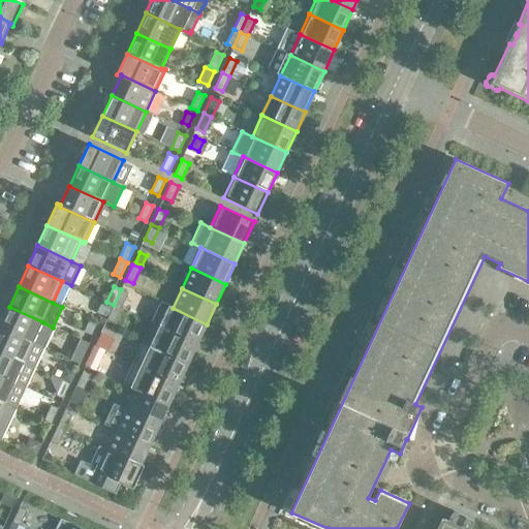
[(128,293),(121,289),(114,305),(121,309),(128,293)]
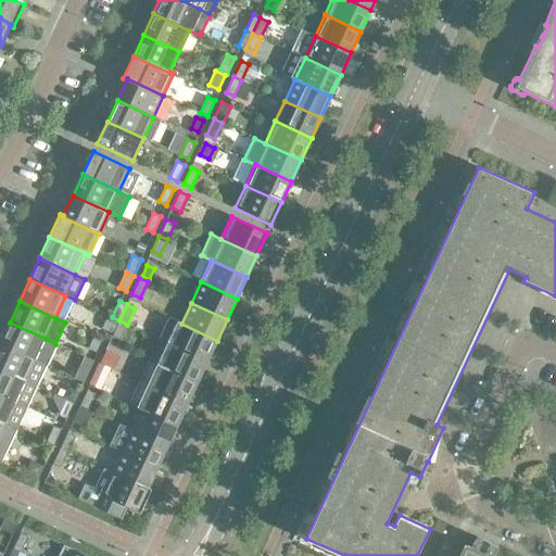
[(109,315),(101,331),(112,337),(119,320),(112,317),(109,315)]
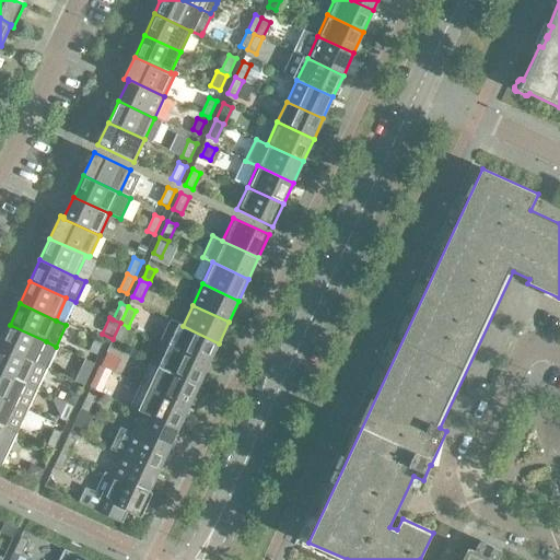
[(219,343),(183,326),(171,321),(161,342),(209,364),(219,343)]
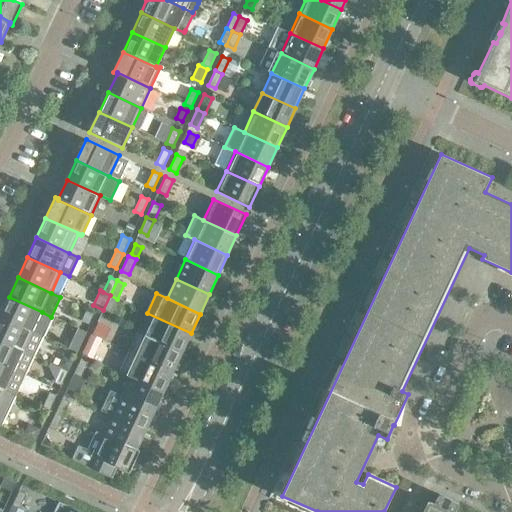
[(111,313),(117,299),(110,295),(103,310),(111,313)]
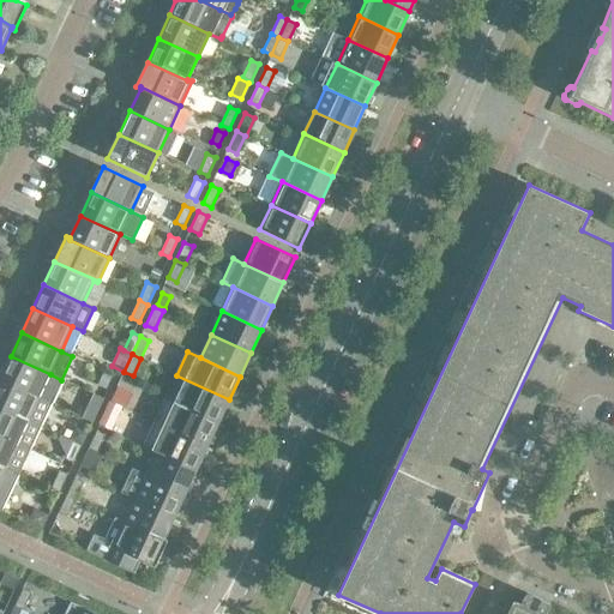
[(0,379),(38,398),(50,374),(11,356),(0,378),(0,379)]
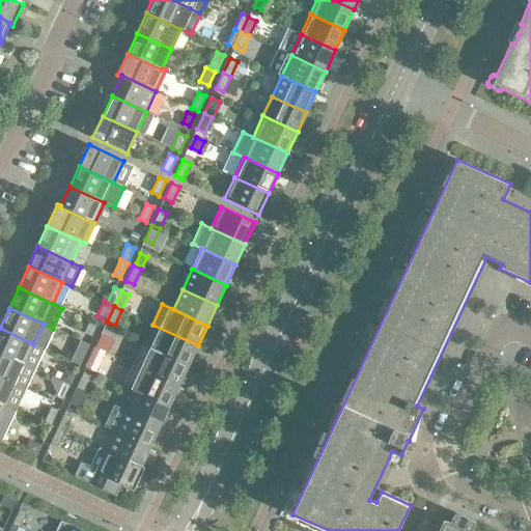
[(90,322),(84,334),(91,337),(96,325),(90,322)]
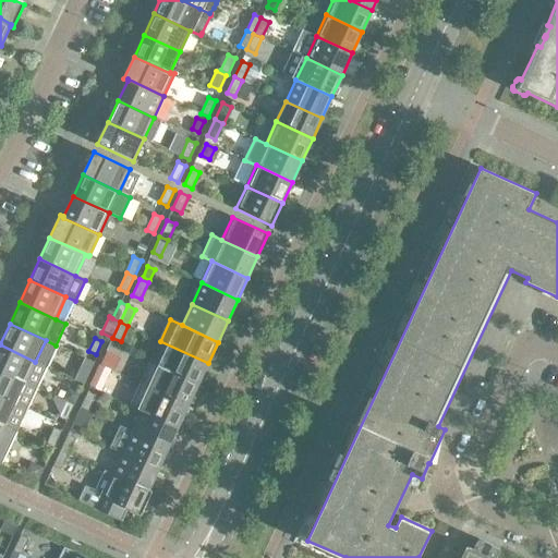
[(197,385),(208,363),(160,341),(149,363),(150,363),(197,385)]
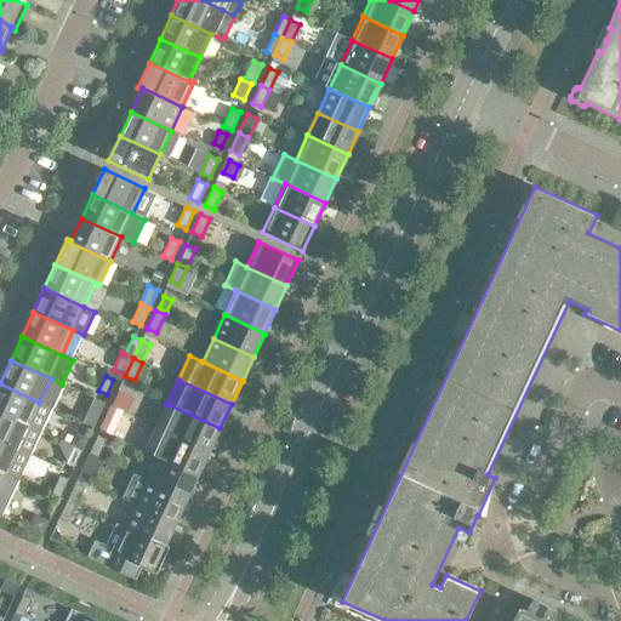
[(52,409),(39,403),(0,383),(0,412),(41,433),(52,409)]
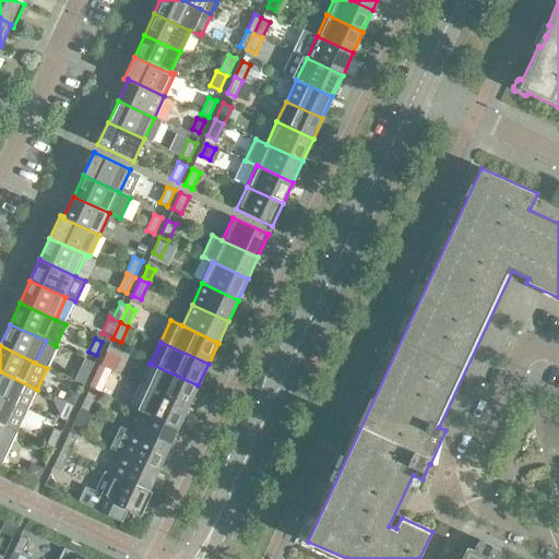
[(84,385),(94,364),(84,359),(74,381),(84,385)]
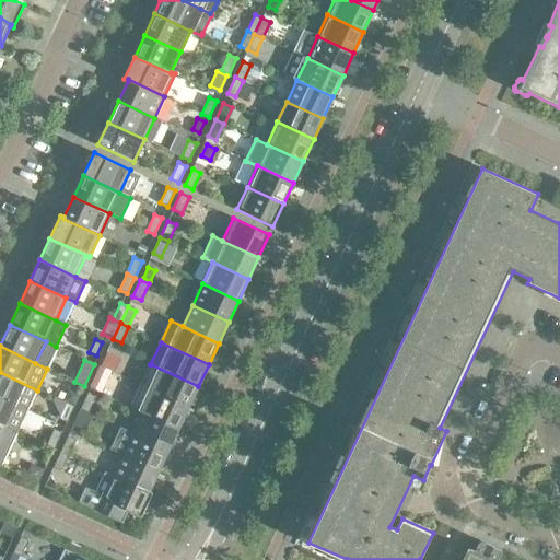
[(188,408),(198,386),(151,364),(141,386),(188,408)]
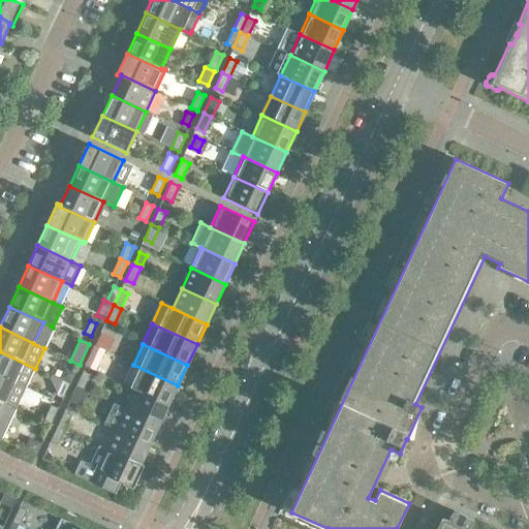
[(96,371),(105,351),(95,346),(86,366),(96,371)]
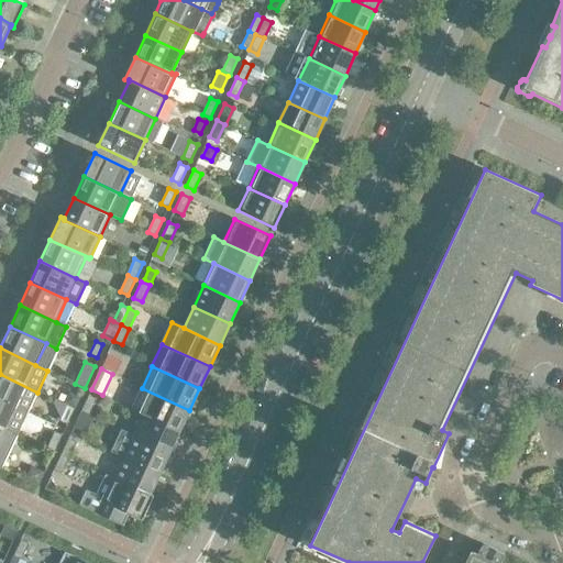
[(0,400),(26,415),(37,393),(0,374),(0,400)]
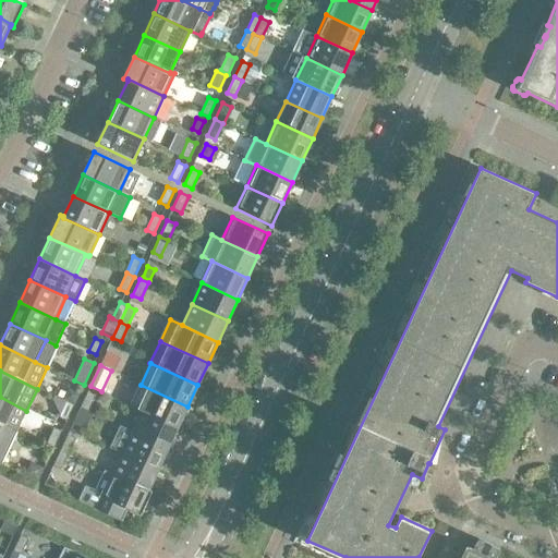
[(178,428),(187,407),(141,385),(130,407),(142,412),(178,428)]
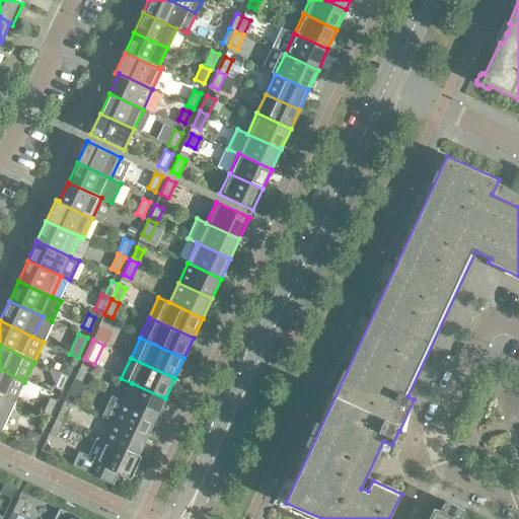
[(89,367),(82,364),(81,364),(74,379),(75,379),(82,382),(89,367)]
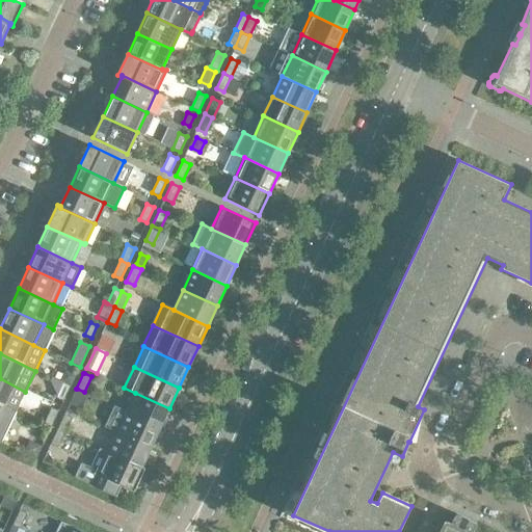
[(0,403),(16,411),(25,392),(0,378),(0,403)]
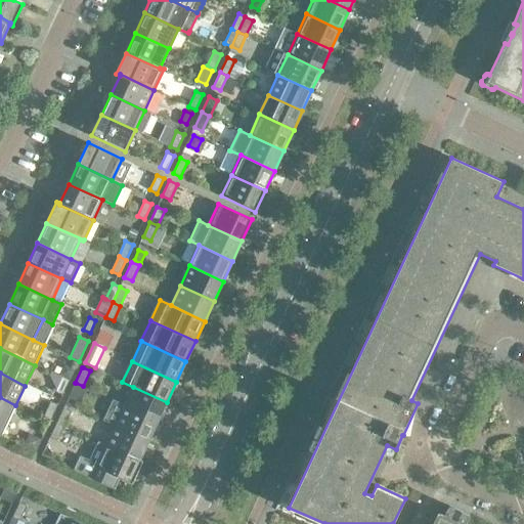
[(70,380),(62,377),(55,392),(62,395),(70,380)]
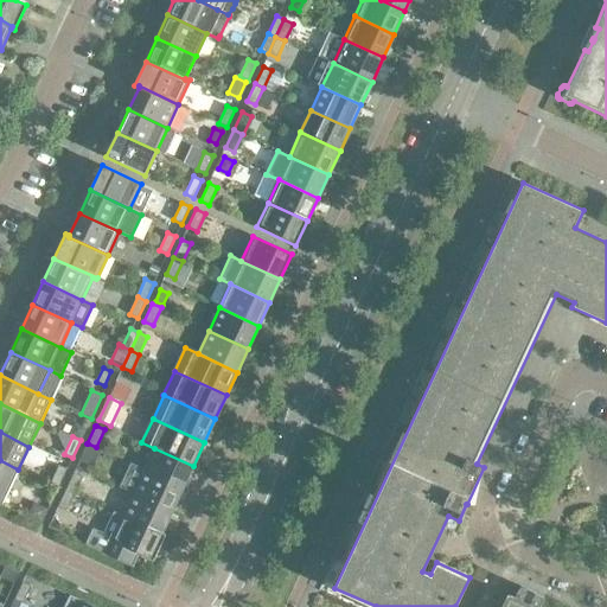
[(96,447),(88,443),(80,461),(93,467),(101,451),(96,447)]
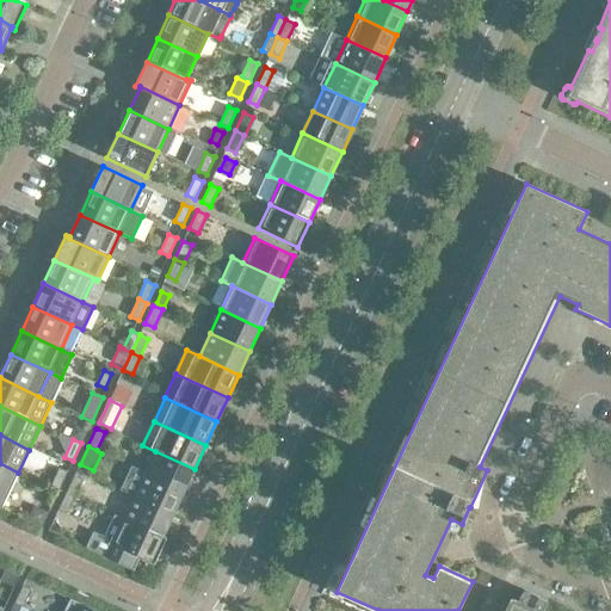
[(184,493),(195,469),(155,451),(143,474),(184,493)]
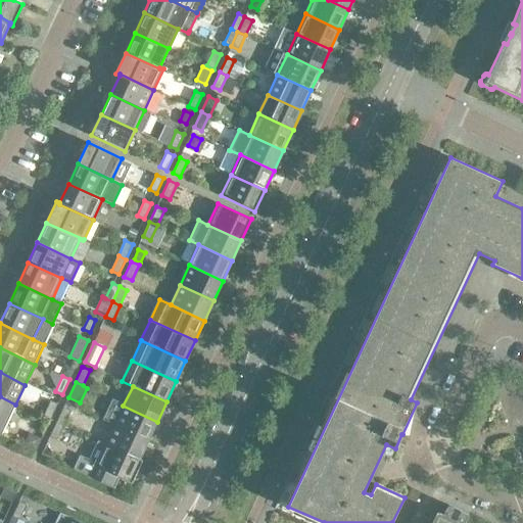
[(0,434),(1,436),(15,405),(0,396),(0,434)]
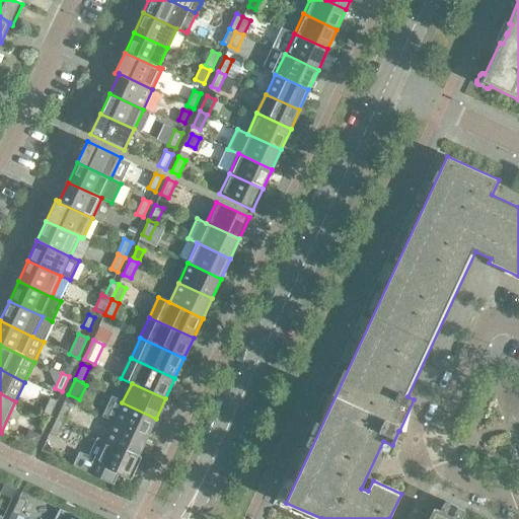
[(50,397),(43,413),(51,417),(58,401),(50,397)]
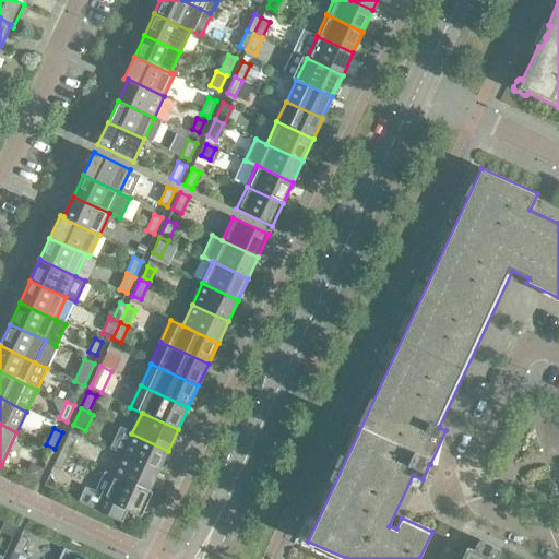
[(157,473),(168,451),(131,433),(120,429),(110,450),(121,455),(157,473)]
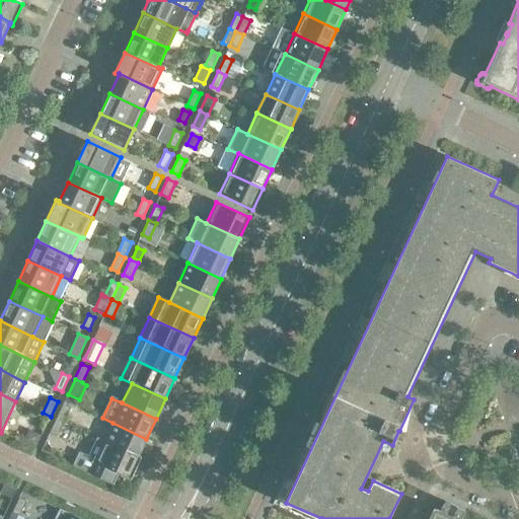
[(70,408),(64,404),(63,403),(56,420),(63,424),(70,408)]
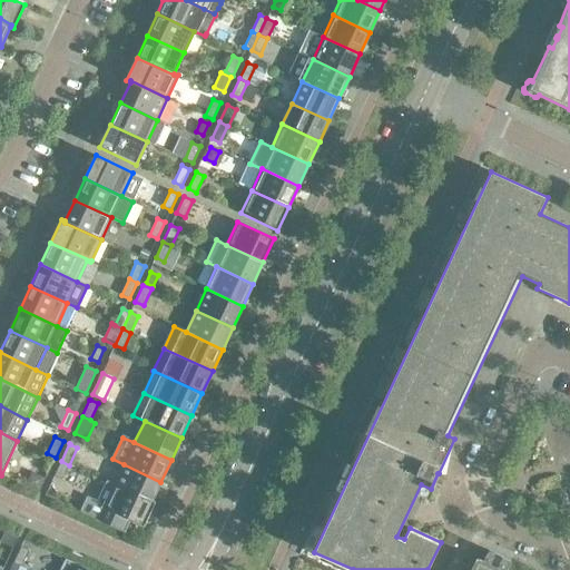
[(62,480),(69,465),(61,461),(53,477),(62,480)]
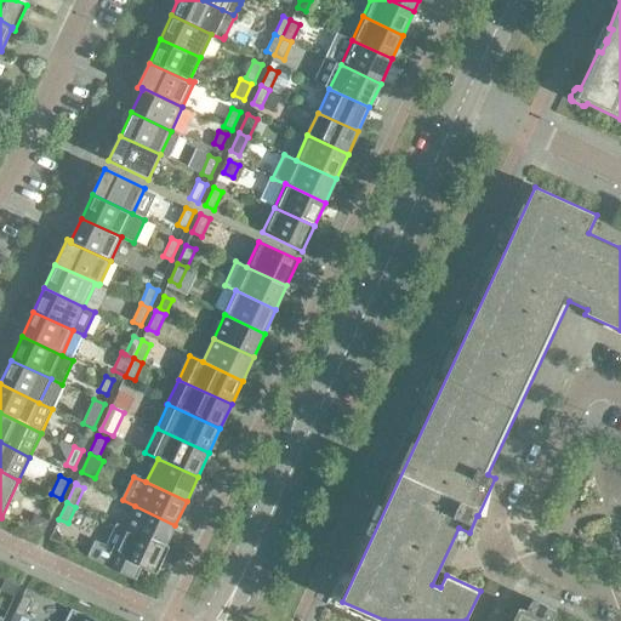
[(165,546),(175,525),(135,506),(124,529),(124,530),(164,548),(165,546)]
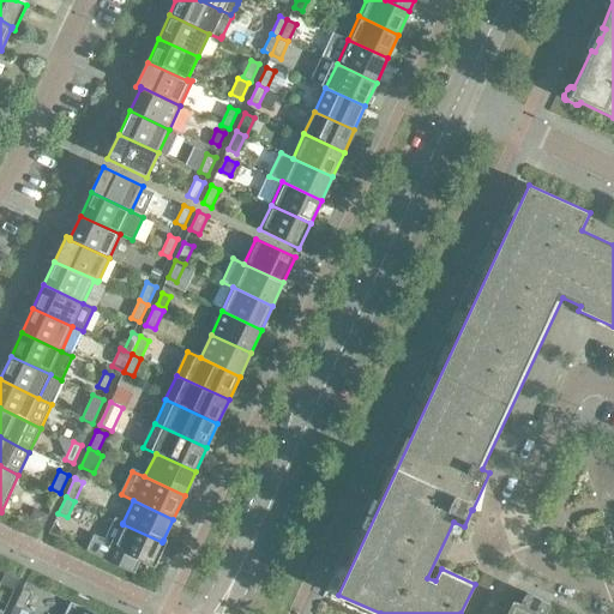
[(42,529),(48,515),(34,507),(28,522),(42,529)]
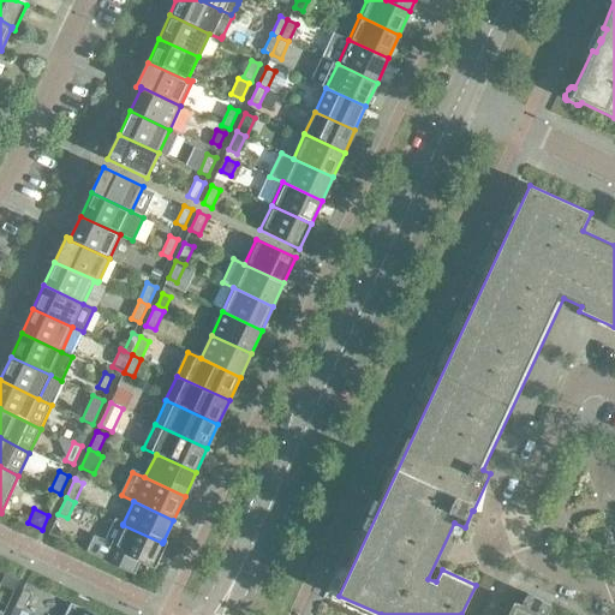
[(168,542),(163,541),(162,543),(123,525),(123,524),(115,520),(105,541),(94,536),(87,551),(135,574),(141,561),(156,568),(168,542)]
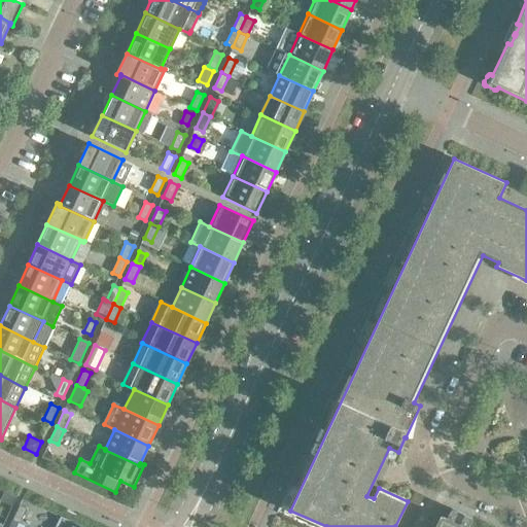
[(0,500),(12,506),(16,497),(4,492),(0,500)]
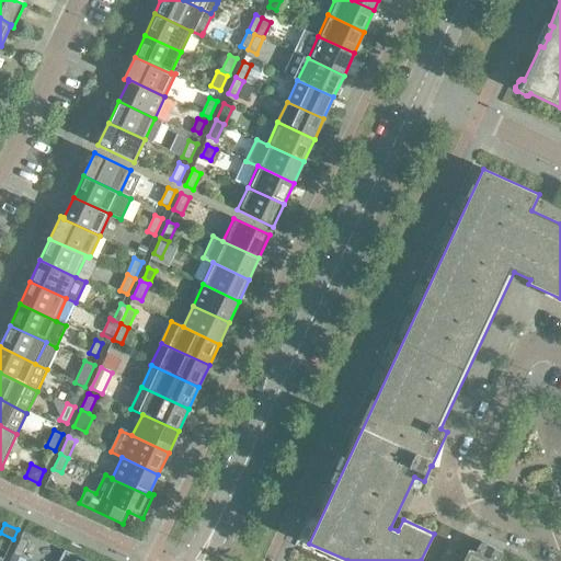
[(21,537),(13,553),(21,558),(29,541),(21,537)]
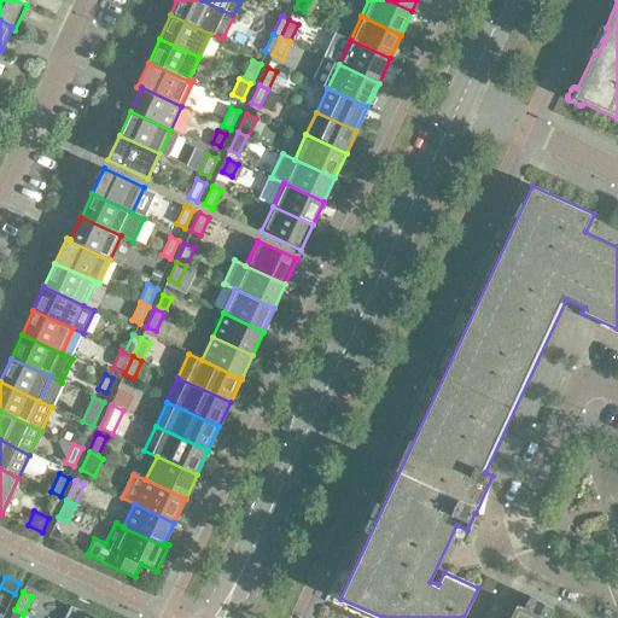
[(549,617),(554,607),(530,596),(524,608),(517,605),(511,617),(549,617)]
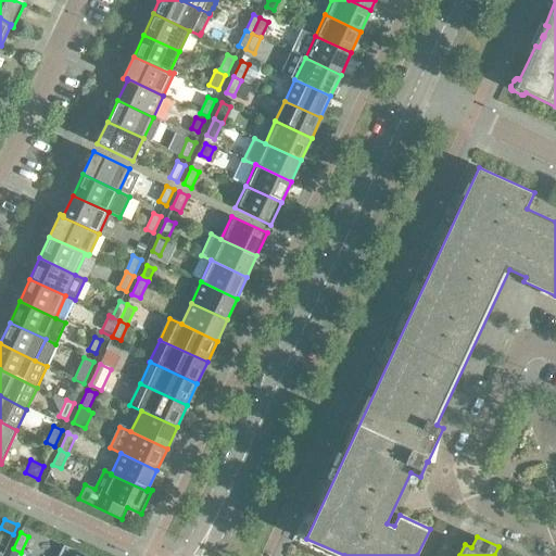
[(87,555),(64,545),(59,555),(87,555)]
